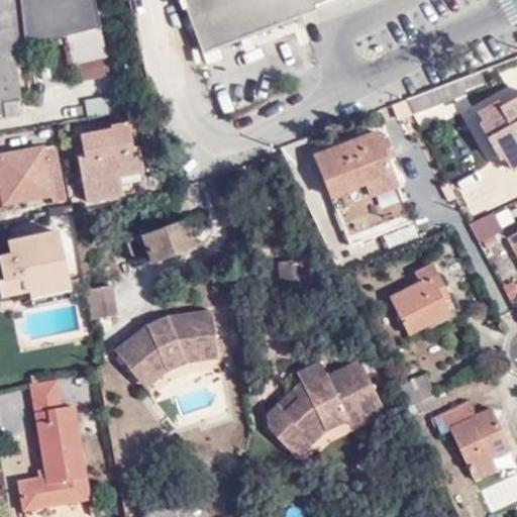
[(0,0),(0,119),(19,117),(17,102),(21,101),(17,71),(13,49),(24,46),(67,36),(102,27),(95,0),(0,0)]
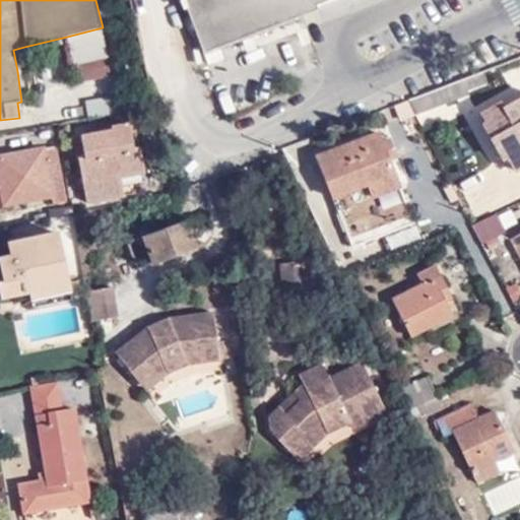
[(302,12),(297,0),(184,0),(204,54),(303,15),(302,12)]
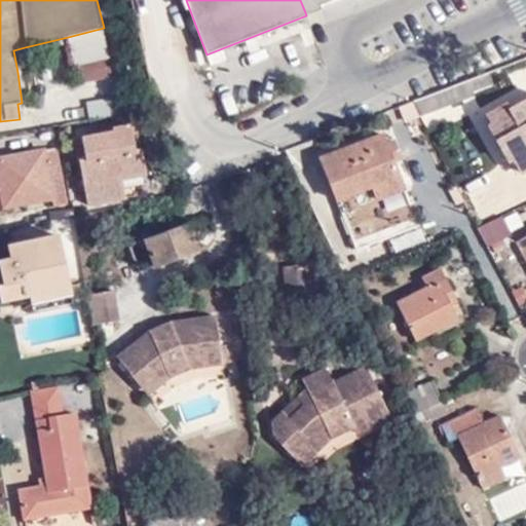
[(317,0),(300,0),(305,12),(320,6),(317,0)]
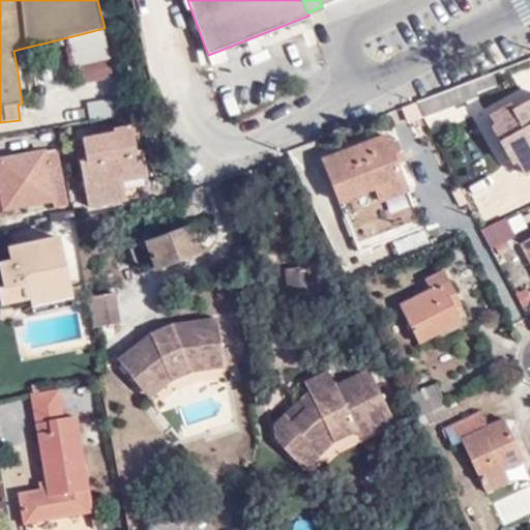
[(105,28),(68,37),(76,66),(78,66),(112,58),(105,28)]
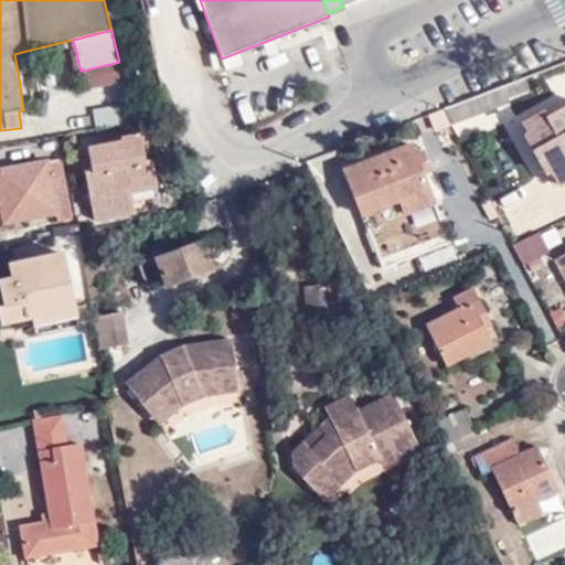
[(14,54),(19,77),(31,75),(27,51),(14,54)]
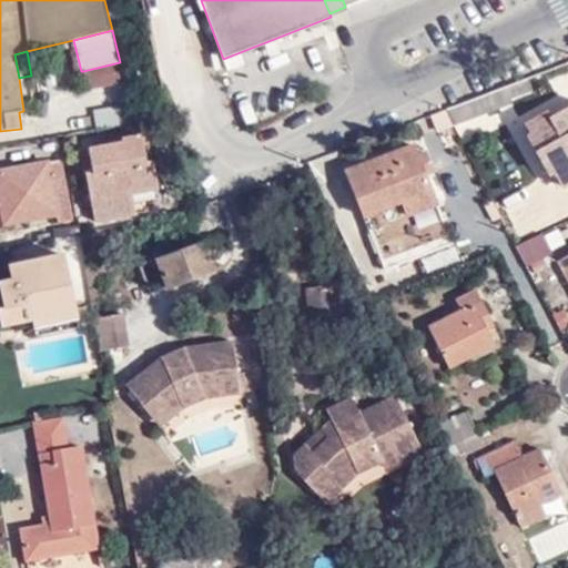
[(120,62),(83,71),(87,90),(125,81),(121,62),(120,62)]
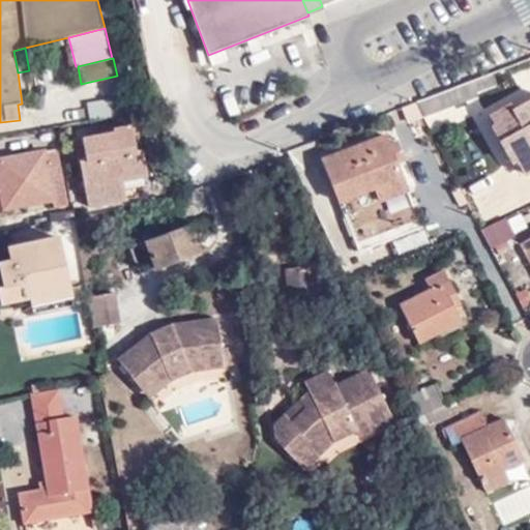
[(471,93),(467,83),(425,98),(430,110),(471,93)]
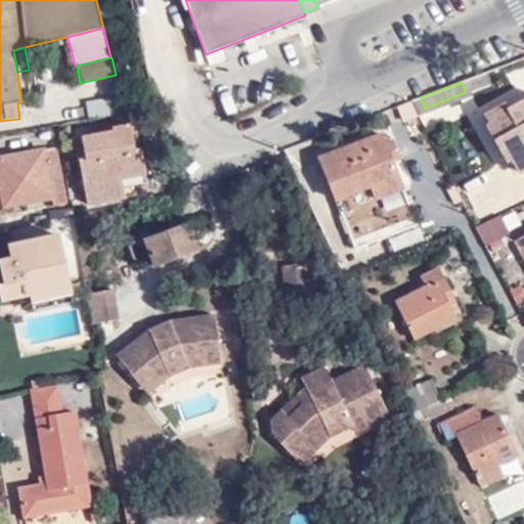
[(50,125),(58,124),(86,119),(137,111),(134,92),(84,100),(84,104),(47,111),(50,125)]
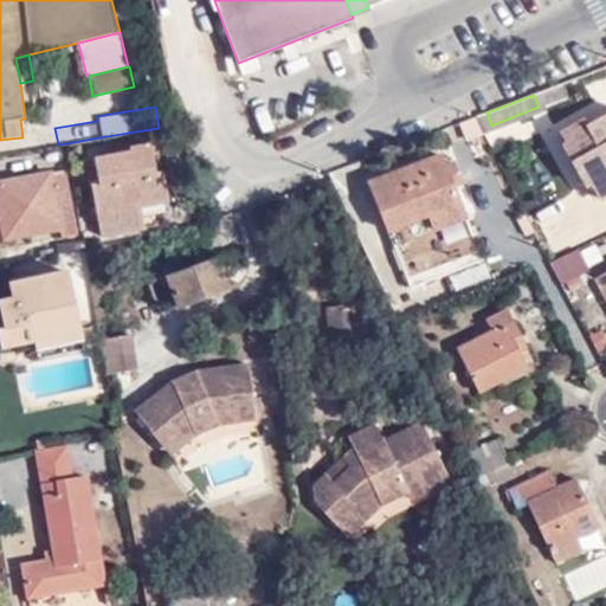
[(600,197),(605,193),(605,114),(587,124),(584,118),(562,129),(567,141),(565,142),(587,184),(592,182),(600,197)]
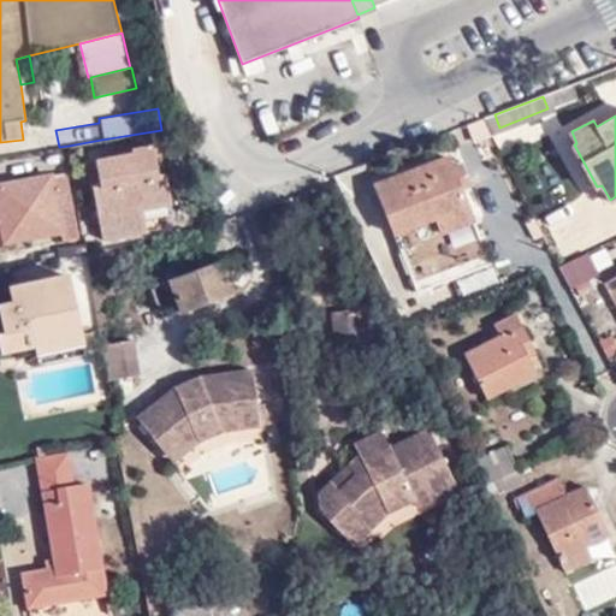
[(161,147),(154,148),(158,177),(165,176),(161,147)]
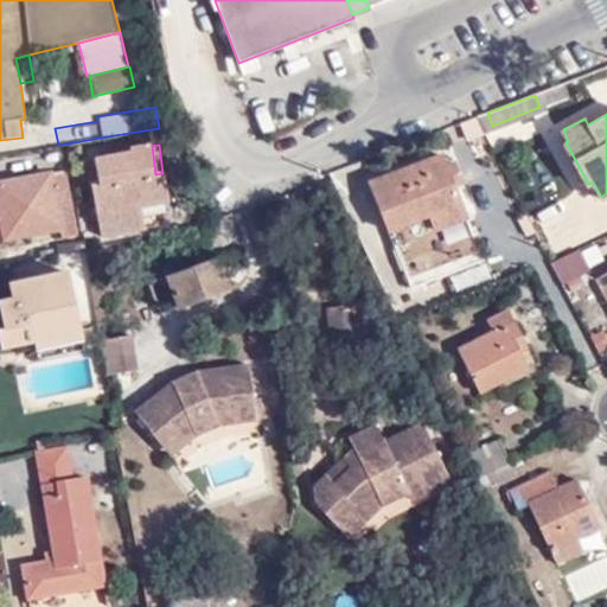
[(155,174),(152,146),(131,151),(132,154),(87,164),(101,238),(142,230),(139,209),(159,205),(158,195),(166,192),(163,173),(155,174)]
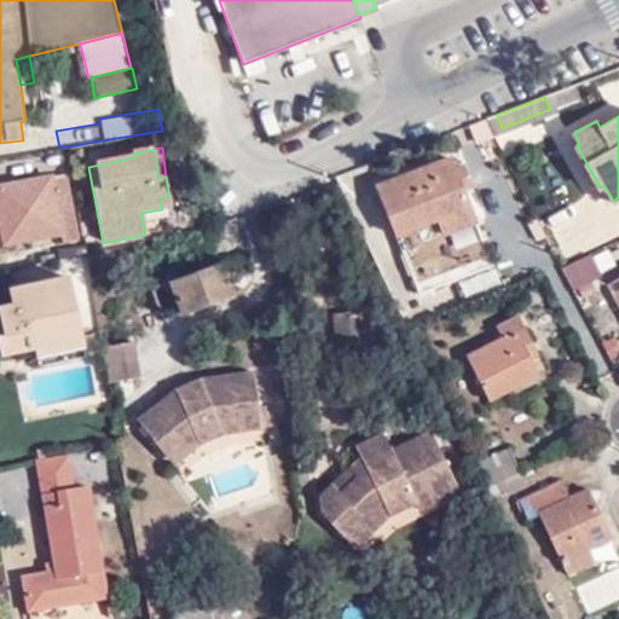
[(457,168),(452,158),(381,185),(421,291),(493,265),(464,189),(473,185),(466,166),(457,168)]
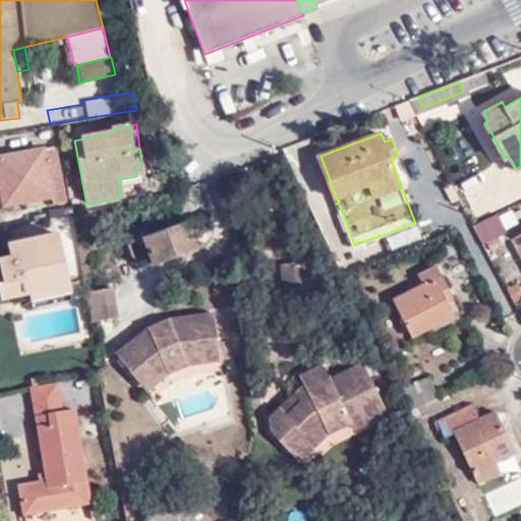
[(44,149),(0,157),(0,182),(4,208),(53,197),(53,193),(64,191),(57,151),(45,152),(44,149)]
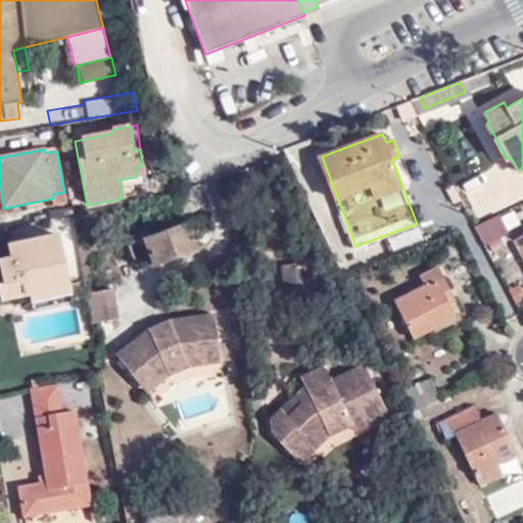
[(136,168),(137,177),(144,176),(143,165),(136,168)]
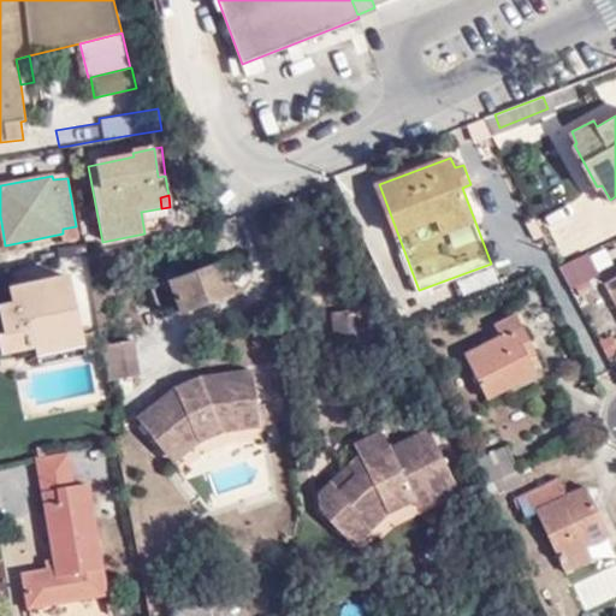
[(569,291),(602,274),(590,252),(557,268),(569,291)]
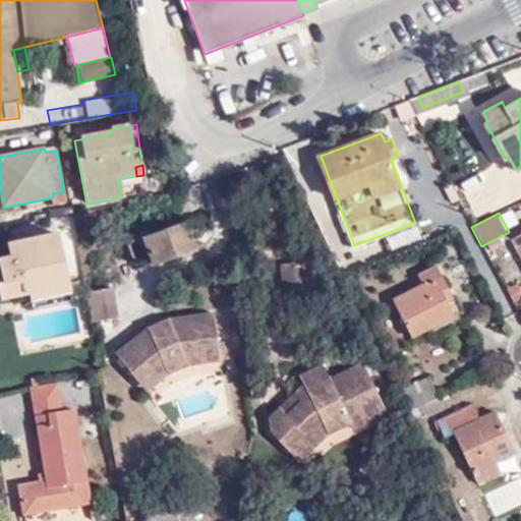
[(191,232),(212,225),(208,215),(129,244),(138,270),(197,247),(191,232)]
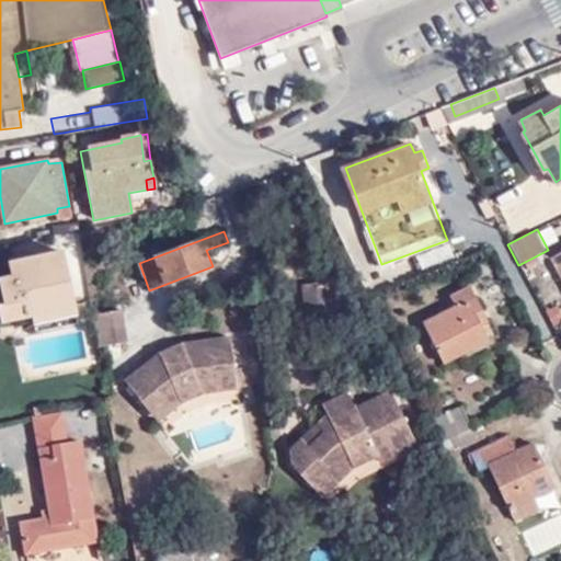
[(63,260),(60,245),(6,258),(8,266),(10,266),(63,260)]
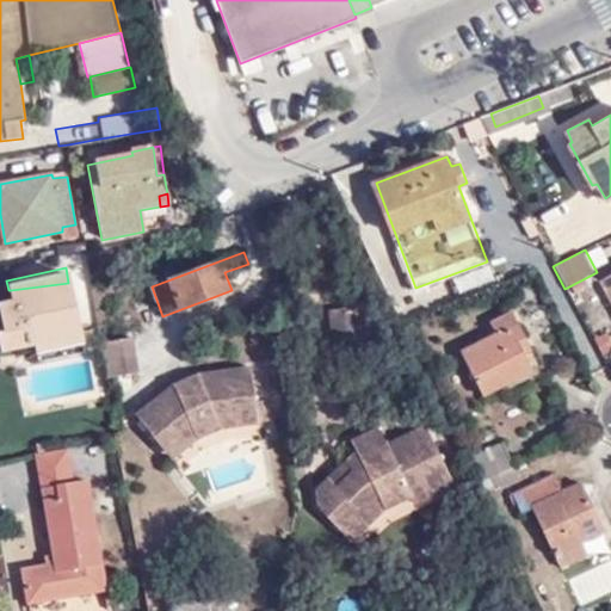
[(0,346),(31,340),(79,328),(68,283),(11,290),(8,290),(10,295),(6,296),(6,302),(7,318),(2,319),(0,319),(0,321),(1,326),(0,325),(0,346)]
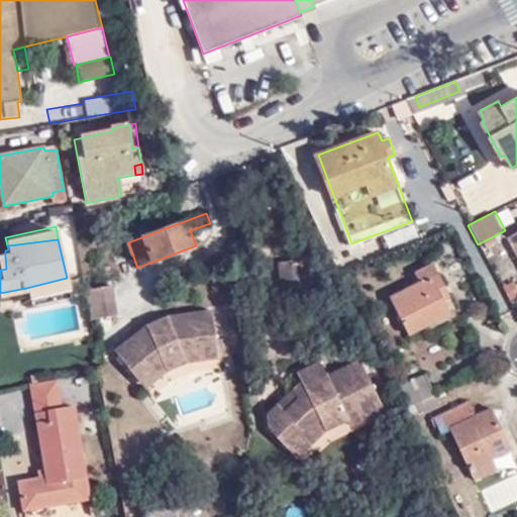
[(439,292),(445,288),(434,264),(417,272),(421,282),(393,296),(411,334),(449,314),(443,300),(439,292)]
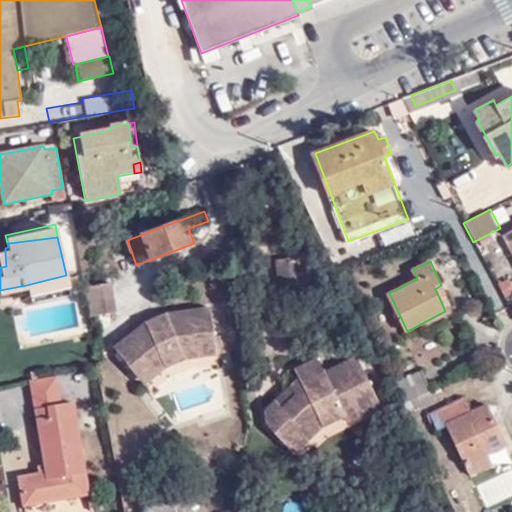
[(27,291),(68,281),(66,275),(26,285),(27,291)]
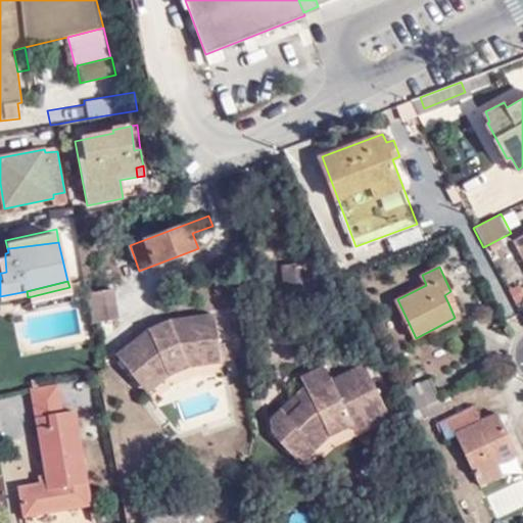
[(87,293),(92,322),(116,319),(111,288),(87,293)]
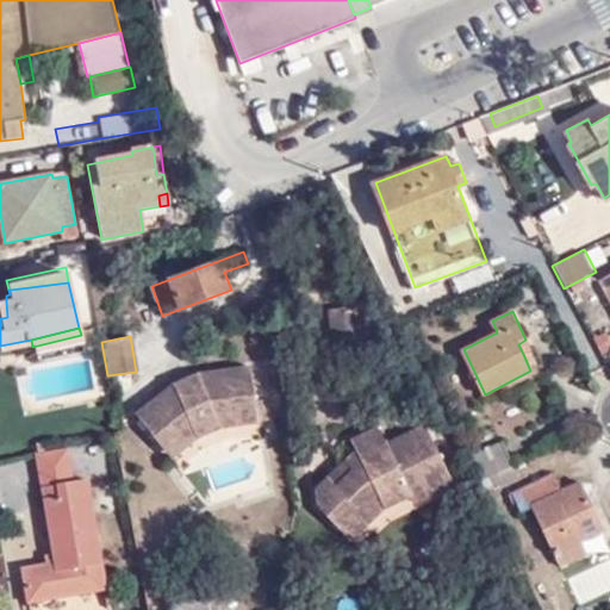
[(530,350),(526,340),(518,344),(523,354),(530,350)]
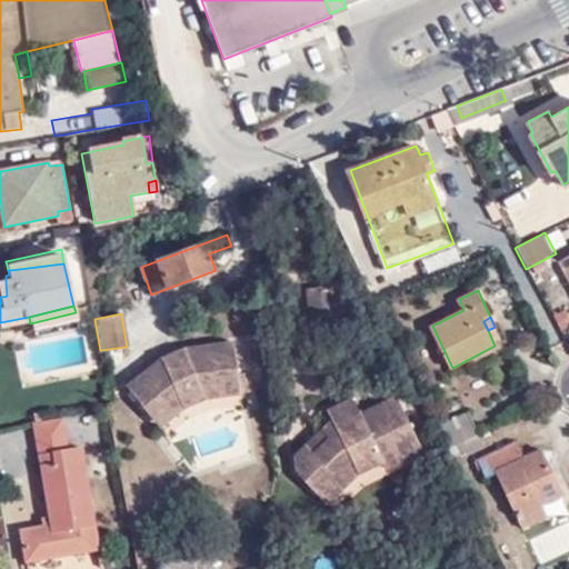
[(171,361),(170,356),(159,361),(128,386),(150,413),(176,392),(183,408),(207,399),(242,392),(235,342),(185,349),(177,353),(179,358),(171,361)]
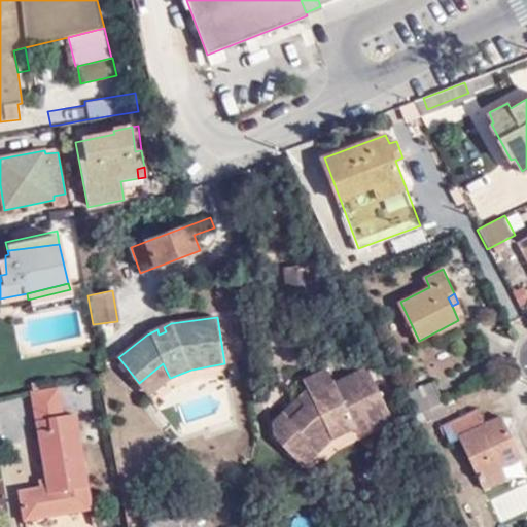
[(163,363),(139,383),(147,394),(170,378),(163,363)]
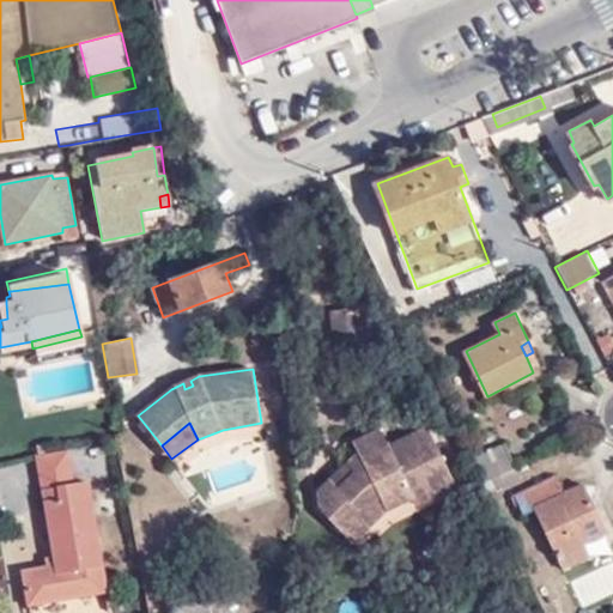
[(359,514),(370,526),(387,510),(412,499),(414,503),(455,484),(428,429),(388,447),(380,431),(353,443),(357,454),(347,463),(354,472),(338,487),(329,480),(316,492),(320,509),(340,532),(359,514)]
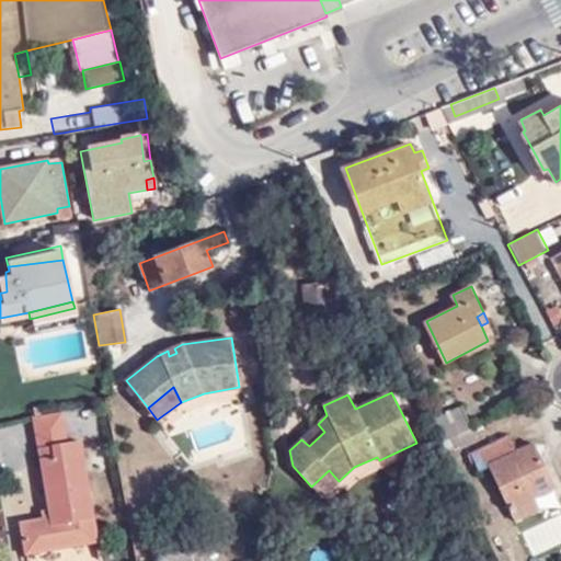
[(451,438),(473,428),(464,405),(431,419),(443,443),(451,438)]
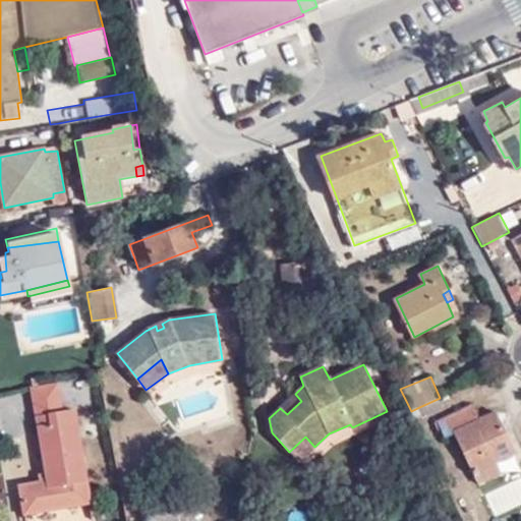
[(89,379),(67,382),(71,406),(93,403),(89,379)]
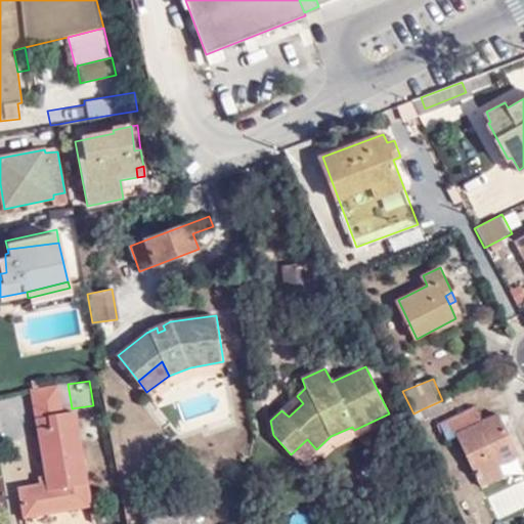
[(303,403),(297,396),(281,410),(289,417),(303,403)]
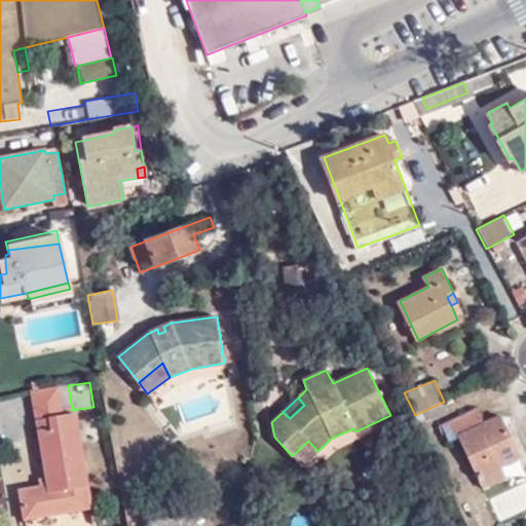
[(448,412),(444,402),(423,411),(427,421),(448,412)]
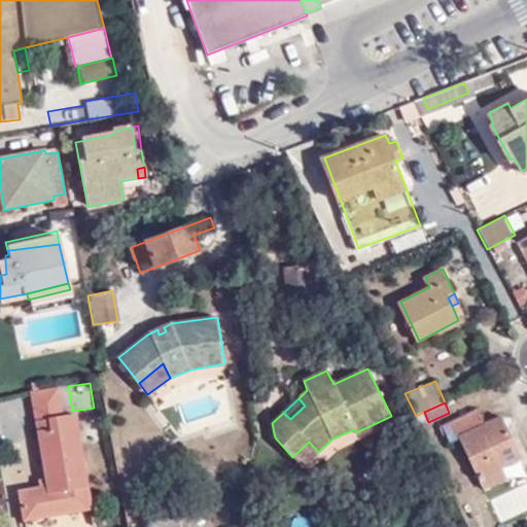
[(461,437),(481,478),(503,466),(523,457),(502,416),(485,423),(478,410),(445,426),(453,442),(461,437)]
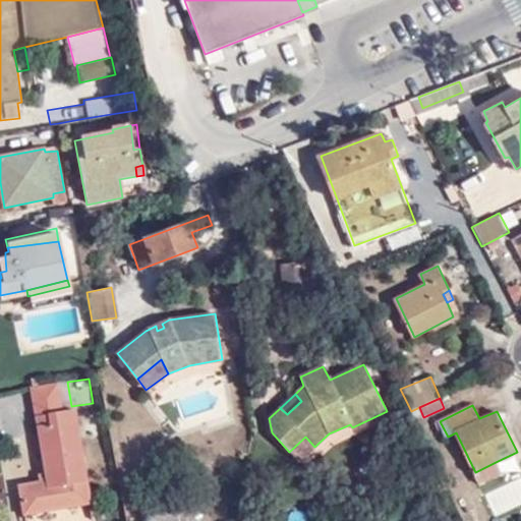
[(35,415),(45,472),(46,480),(39,481),(17,485),(22,513),(89,503),(72,409),(35,415)]
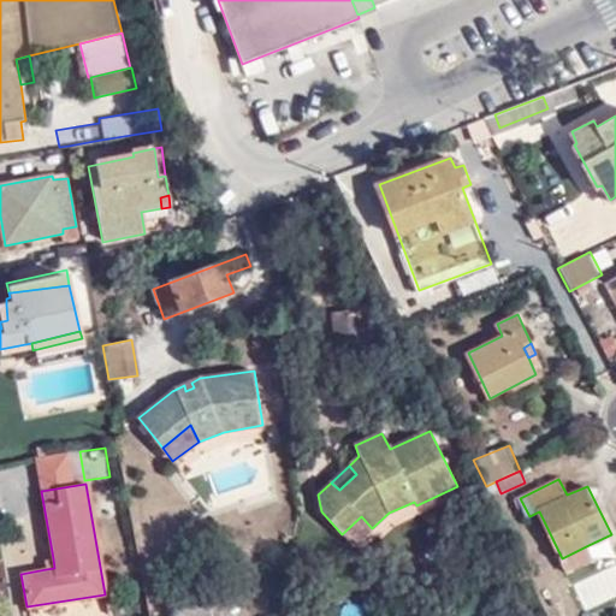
[(354,546),(372,528),(361,516),(342,534),(354,546)]
